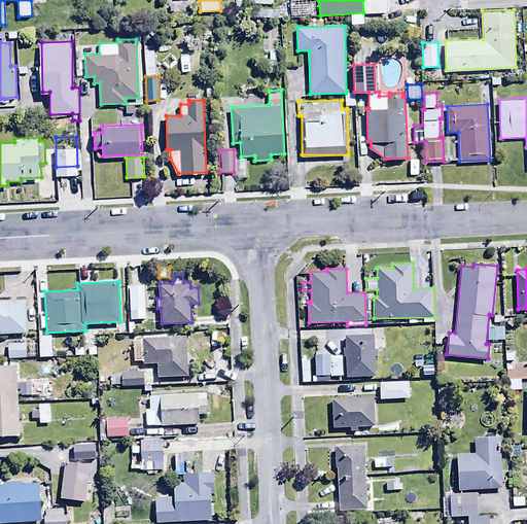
[(145,283),(131,284),(132,318),(146,317),(145,283)]
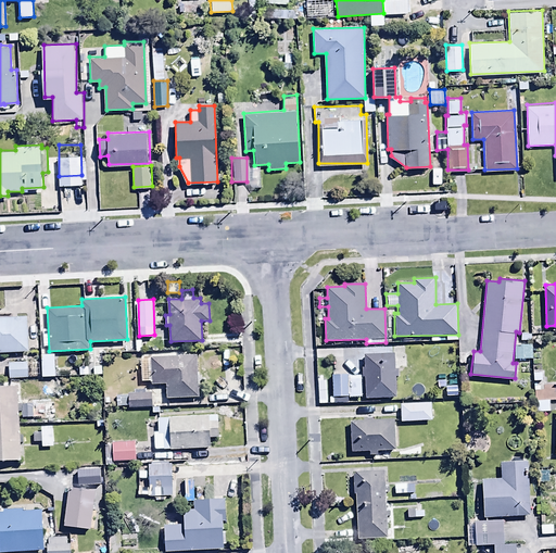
[(27,314),(0,315),(0,351),(28,351),(27,314)]
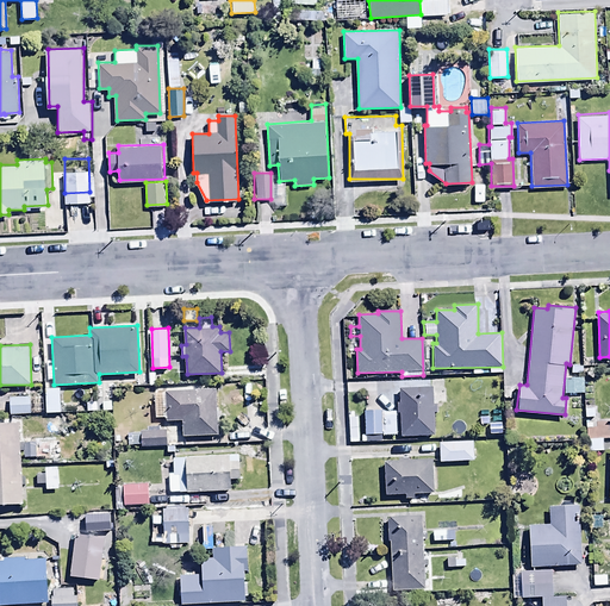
[(462,379),(446,380),(446,397),(462,397),(462,379)]
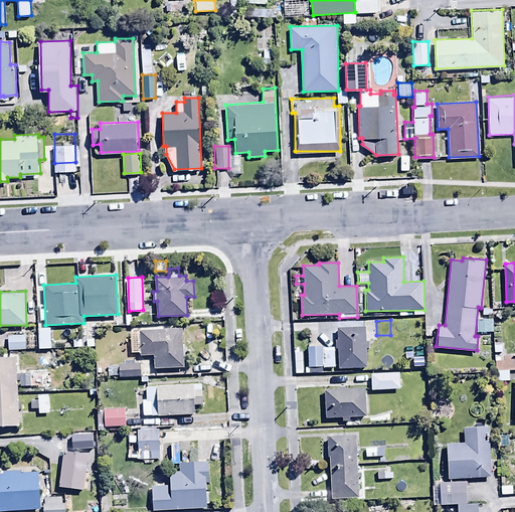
[(51,327),(38,327),(38,361),(50,360),(49,348),(52,348),(51,327)]
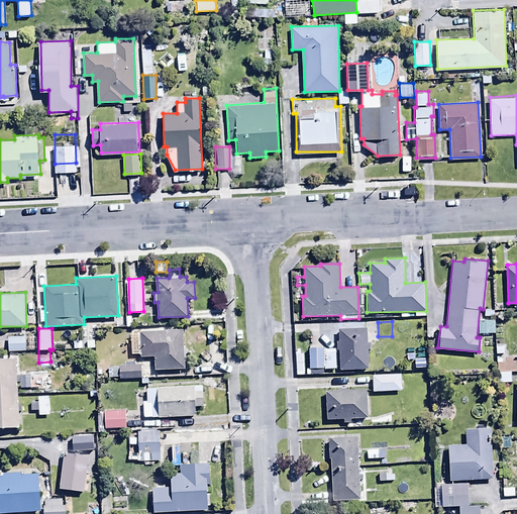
[(184,328),(131,332),(132,353),(141,352),(141,356),(154,355),(156,369),(187,367),(184,328)]
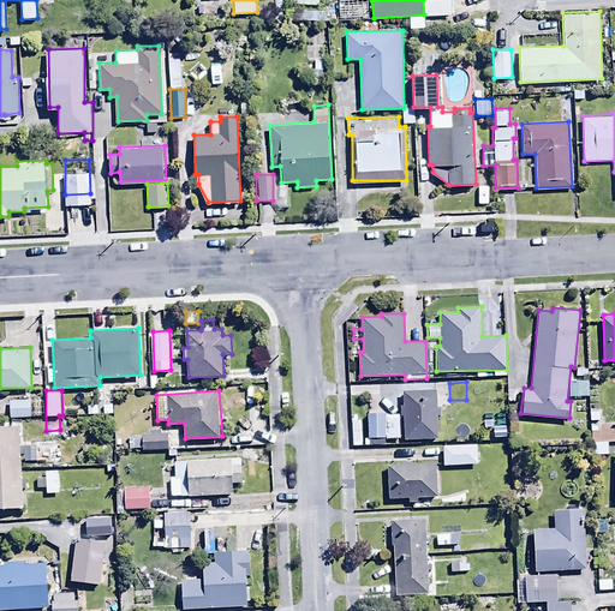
[(437,438),(436,390),(402,390),(402,406),(400,406),(400,415),(404,415),(404,438),(437,438)]
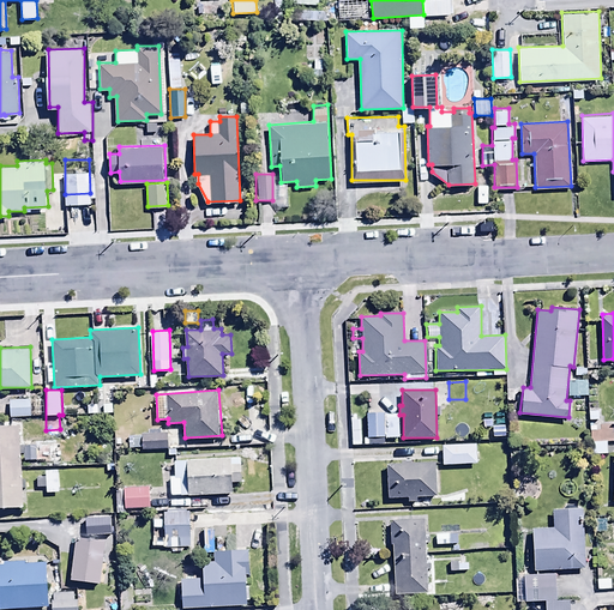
[(31,398),(11,399),(11,416),(32,415),(31,398)]
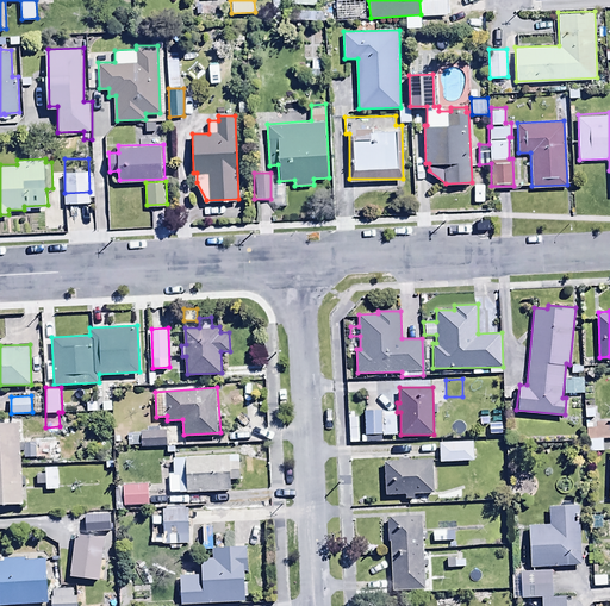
[(80,401),(80,411),(97,411),(97,401),(80,401)]
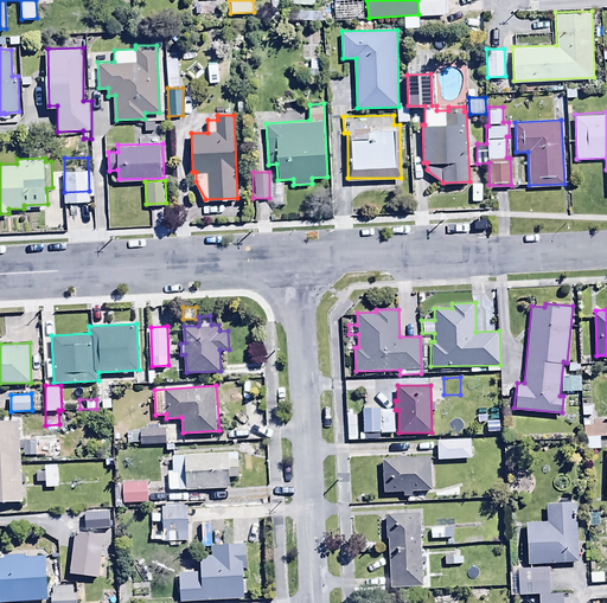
[(379,406),(362,408),(363,432),(394,431),(394,411),(379,411),(379,406)]
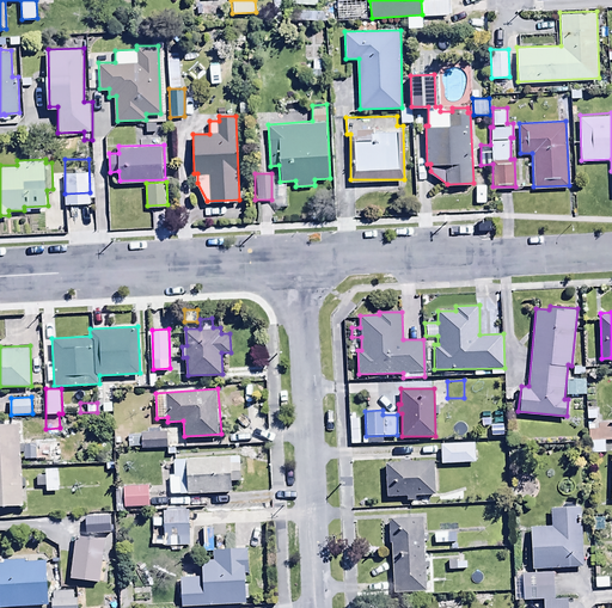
[(19,423),(0,423),(0,504),(23,504),(19,423)]
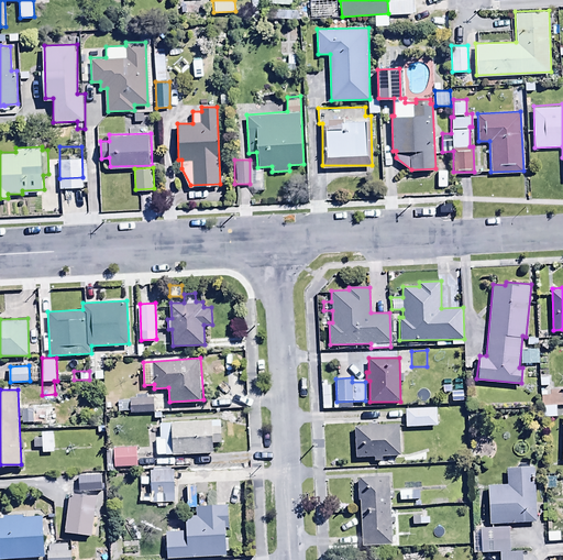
[(154,396),(127,397),(128,412),(154,410),(154,396)]
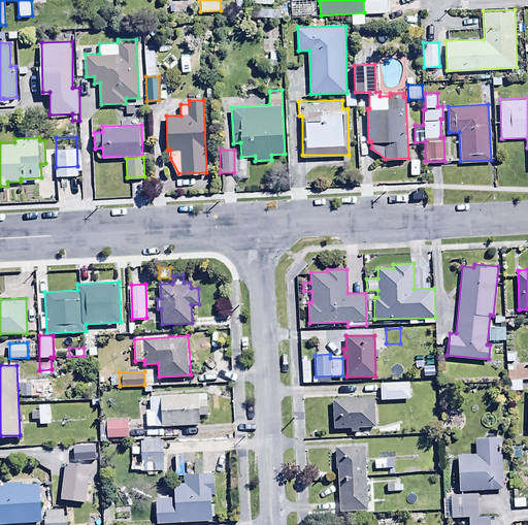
[(508,380),(508,391),(522,390),(521,379),(508,380)]
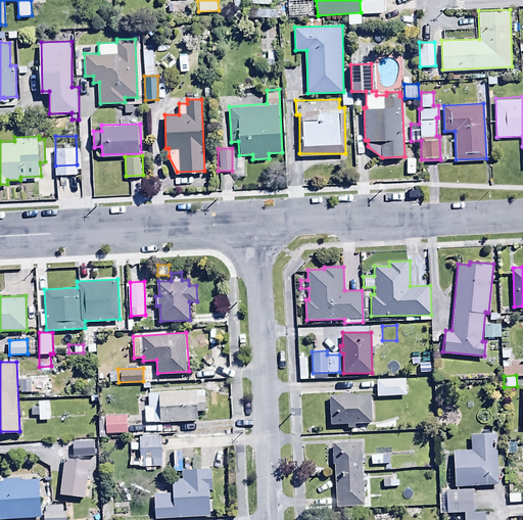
[(376,378),(376,396),(406,395),(406,377),(376,378)]
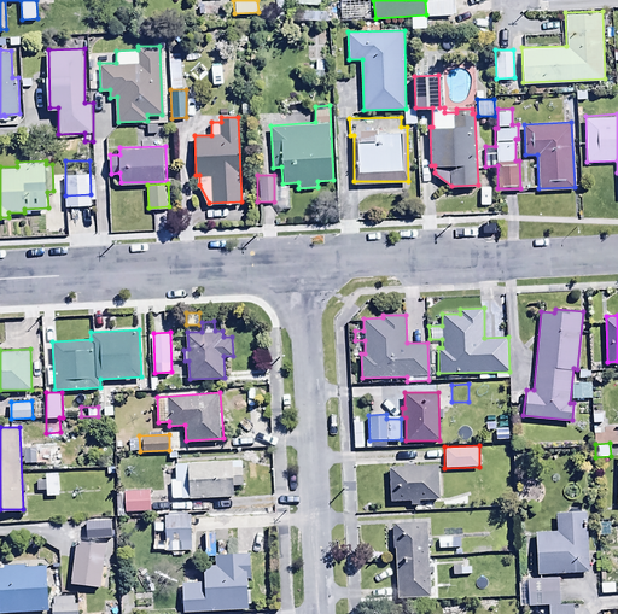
[(24,446),(24,468),(38,468),(38,456),(45,456),(45,446),(24,446)]
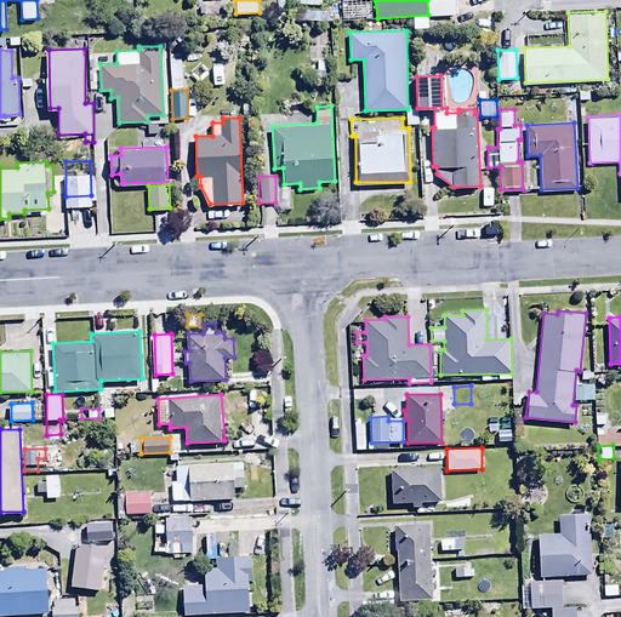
[(174,481),(175,500),(237,496),(235,486),(245,485),(244,462),(177,466),(178,480),(174,481)]
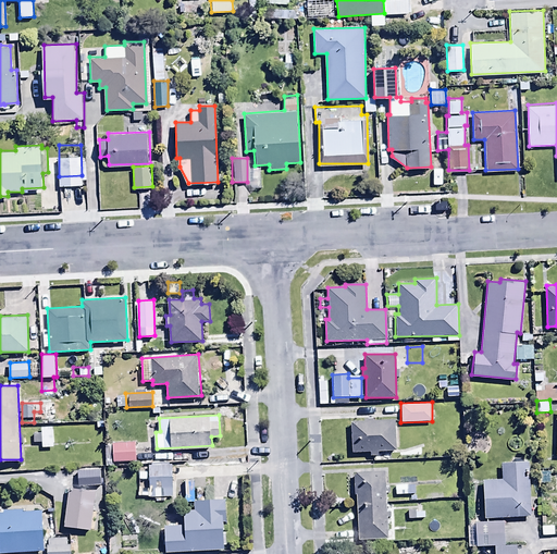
[(235,419),(225,420),(225,439),(236,438),(235,419)]
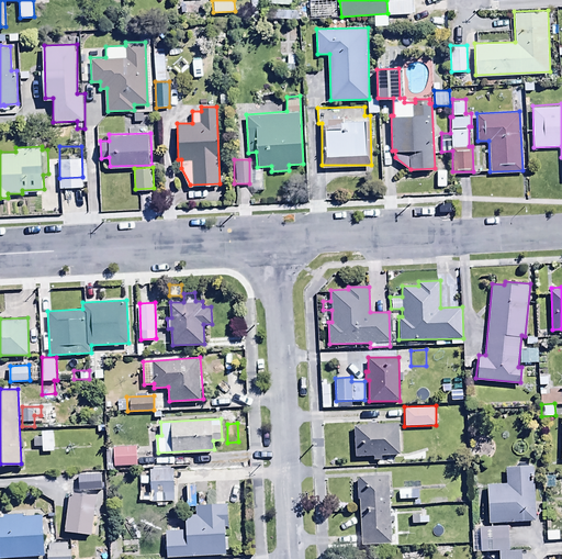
[(398,423),(353,424),(355,456),(372,456),(372,459),(382,459),(382,454),(400,454),(398,423)]
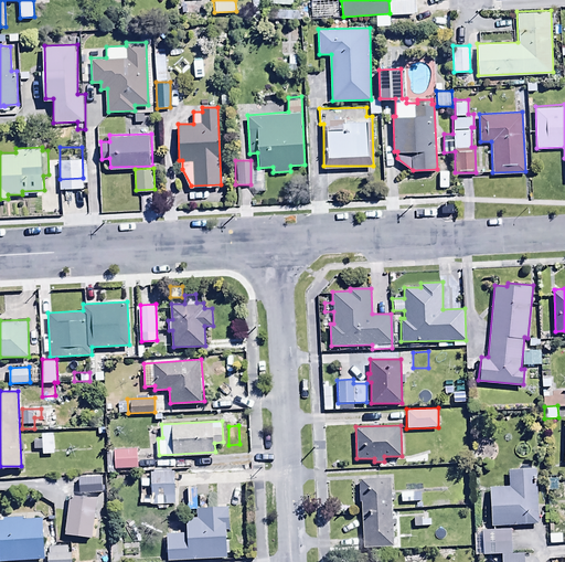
[(55,462),(54,432),(42,432),(42,438),(34,439),(34,448),(42,448),(43,453),(44,453),(45,462),(55,462)]
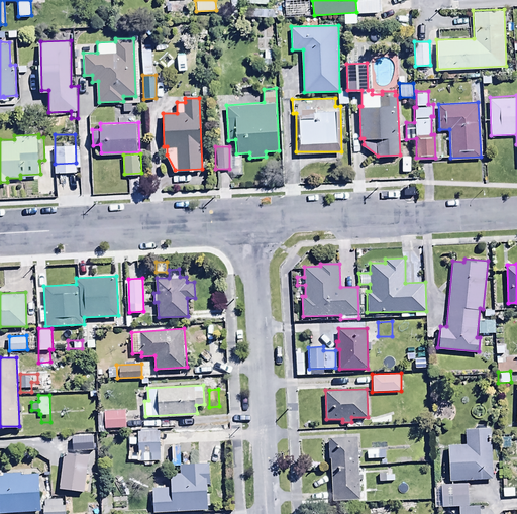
[(126,409),(104,410),(105,427),(127,426),(126,409)]
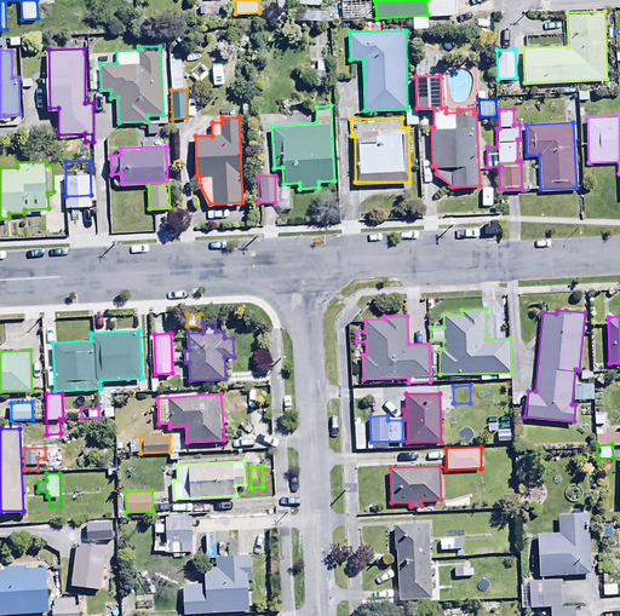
[(538,533),(539,576),(591,574),(589,512),(558,513),(560,533),(538,533)]
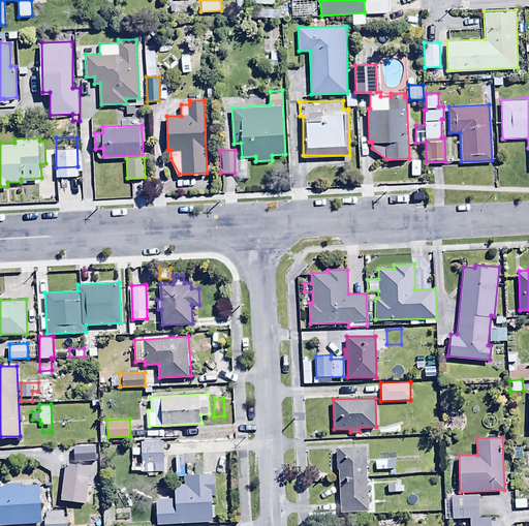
[(163,439),(141,439),(142,471),(164,471),(163,439)]
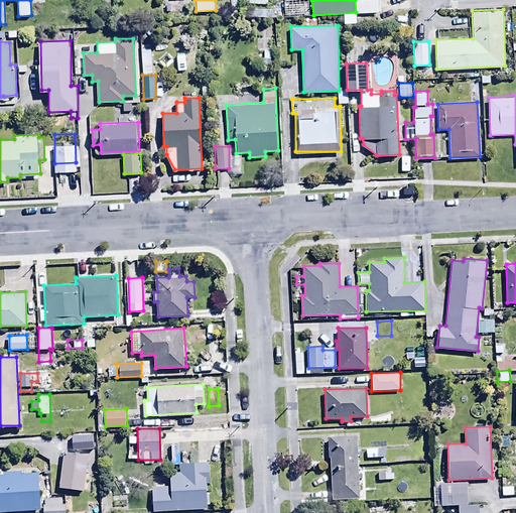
[(359,497),(357,436),(328,437),(329,458),(330,458),(332,498),(359,497)]
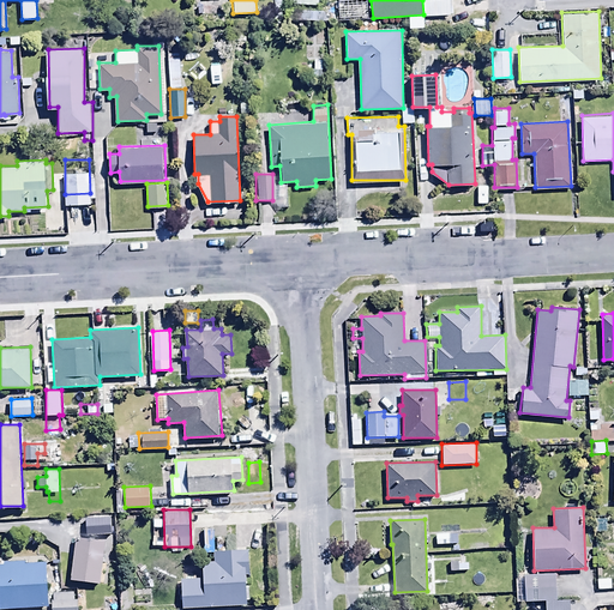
[(108,527),(77,523),(70,566),(102,571),(108,527)]
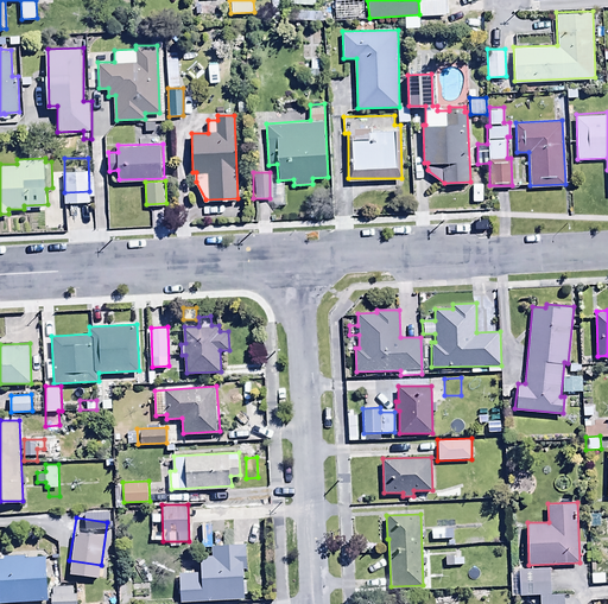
[(181,572),(182,601),(246,597),(244,560),(247,560),(246,544),(213,546),(213,554),(201,554),(202,571),(181,572)]
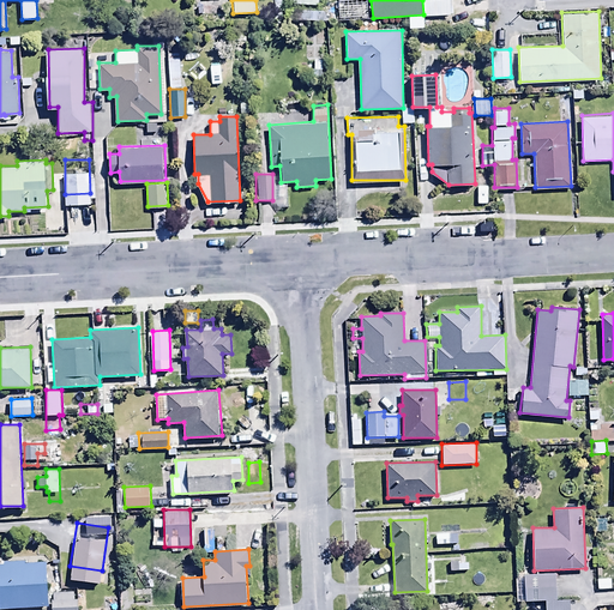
[(0,608),(49,605),(47,560),(0,561),(0,608)]
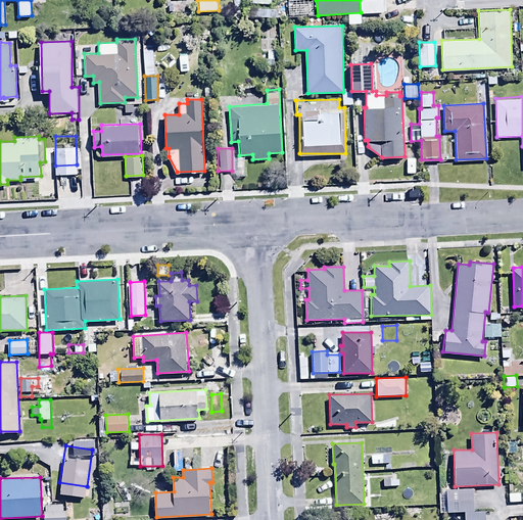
[(383,477),(383,485),(398,485),(398,478),(395,478),(395,477),(383,477)]
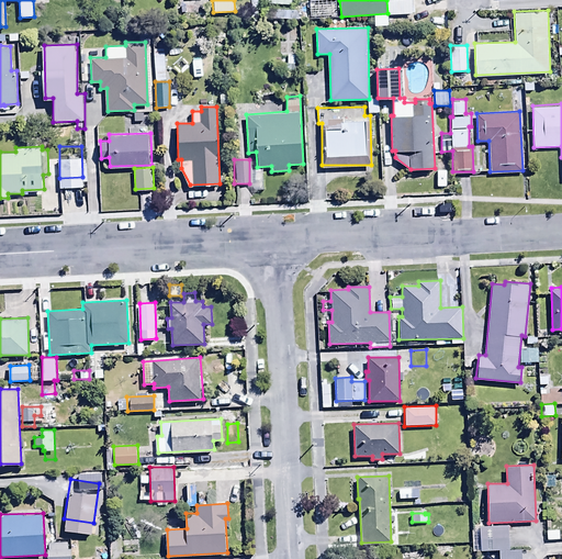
[(508,525),(480,527),(481,550),(509,549),(508,525)]
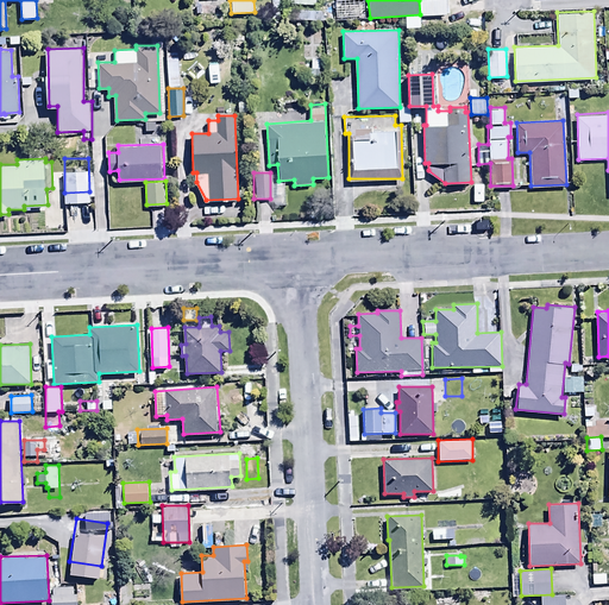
[(50,573),(51,598),(76,597),(75,572),(50,573)]
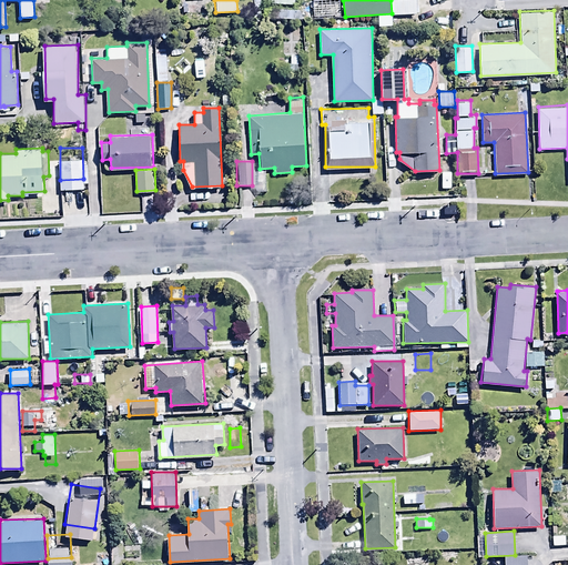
[(459,550),(440,550),(440,560),(459,560),(459,550)]
